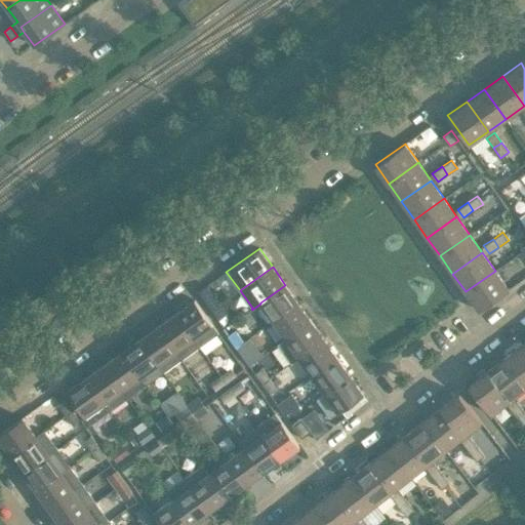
[(479,311),(509,289),(495,271),(466,291),(479,311)]
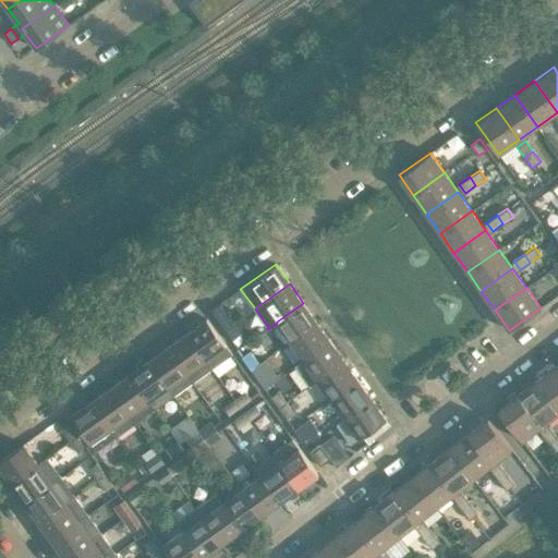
[(230,318),(220,303),(209,311),(220,326),(230,318)]
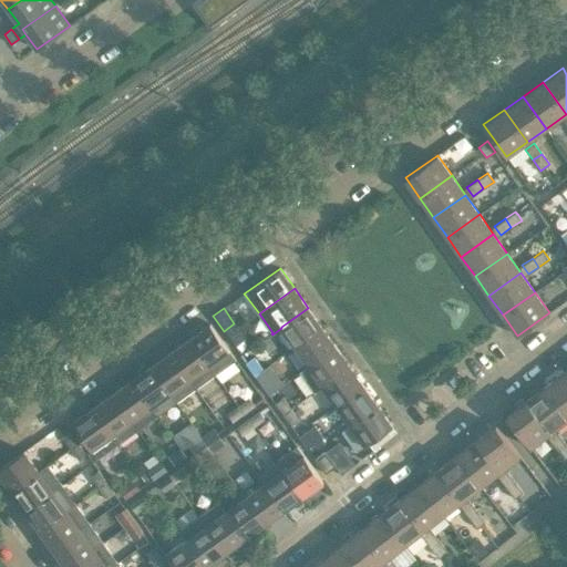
[(295,347),(322,327),(308,308),(281,327),(281,328),(295,347)]
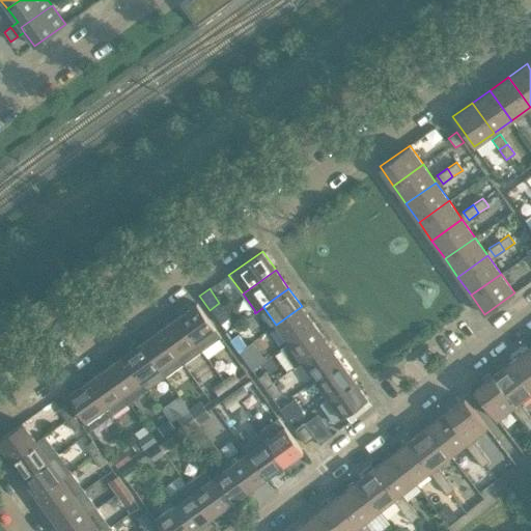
[(221,337),(196,303),(177,316),(202,351),(221,337)]
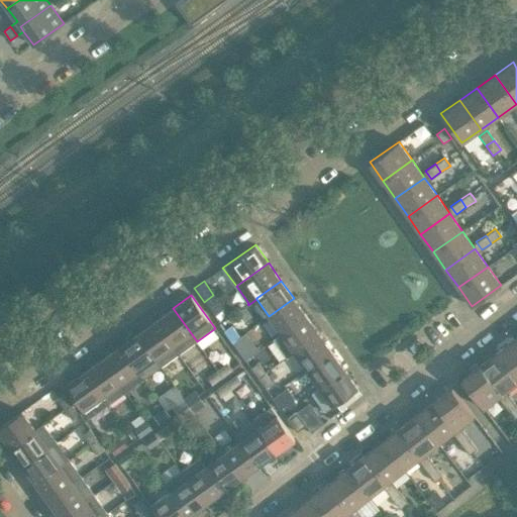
[(223,308),(217,300),(213,295),(204,302),(213,315),(223,308)]
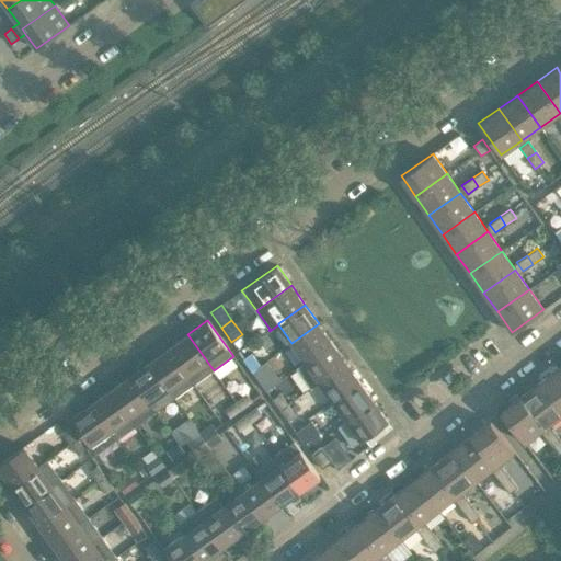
[(306,363),(332,343),(319,323),(292,343),(306,363)]
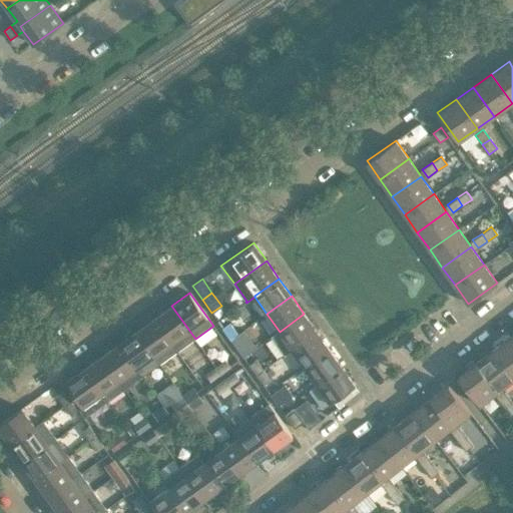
[(195,339),(171,306),(154,319),(177,351),(195,339)]
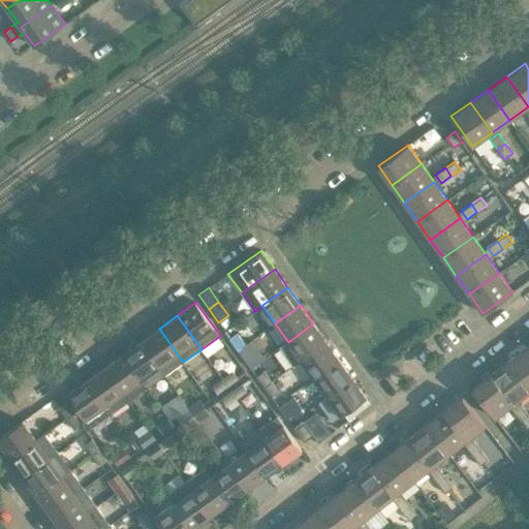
[(301,360),(327,342),(313,323),(288,342),(280,347),(292,366),(301,360)]
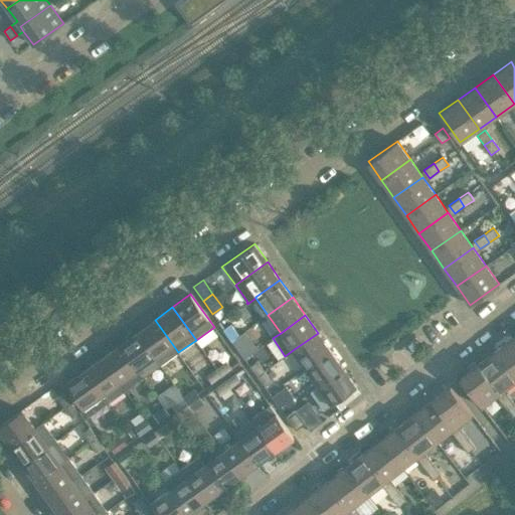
[(178,352),(155,320),(137,332),(160,365),(178,352)]
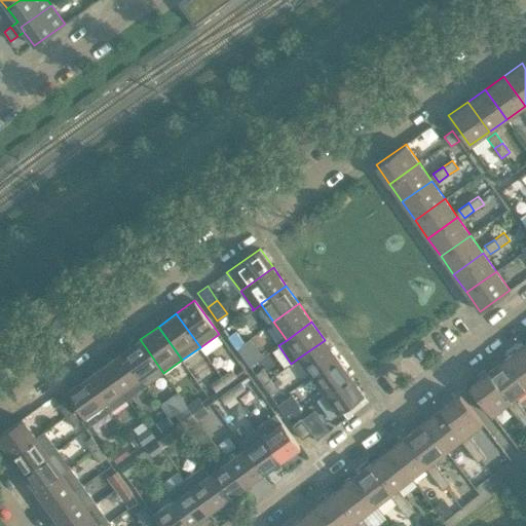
[(236,348),(243,343),(234,331),(228,336),(236,348)]
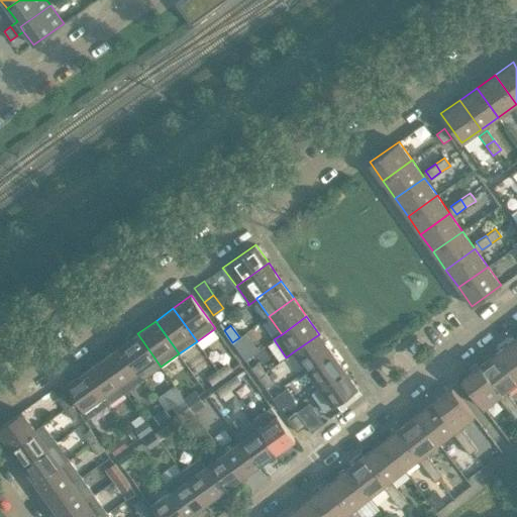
[(161,367),(137,333),(119,346),(143,379),(161,367)]
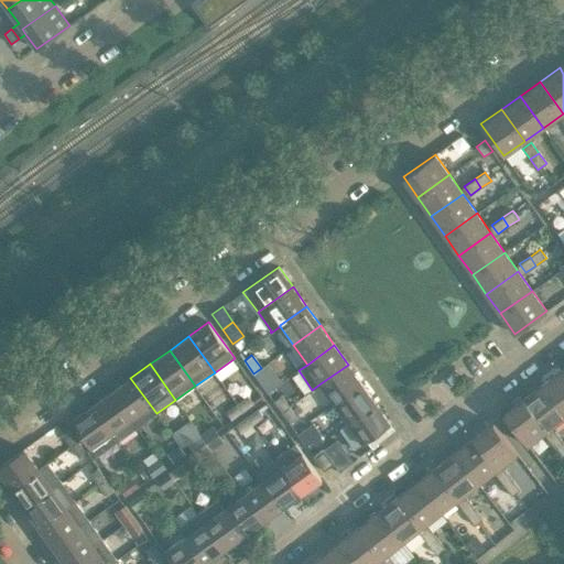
[(335,403),(361,383),(348,365),(321,383),(335,403)]
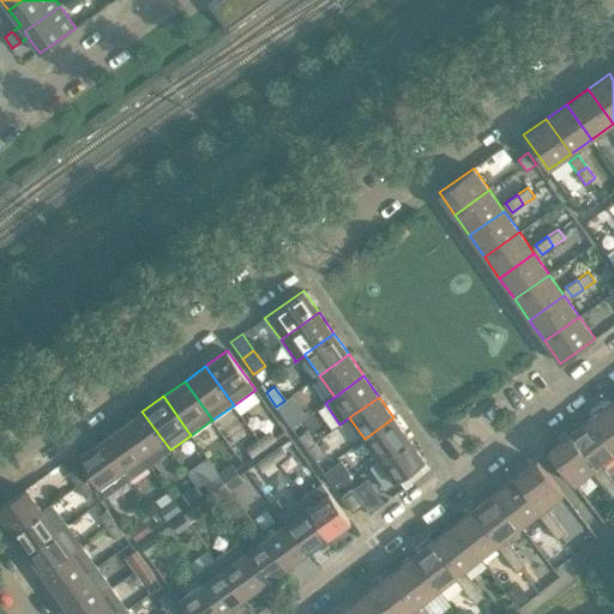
[(294,413),(284,401),(276,407),(286,419),(294,413)]
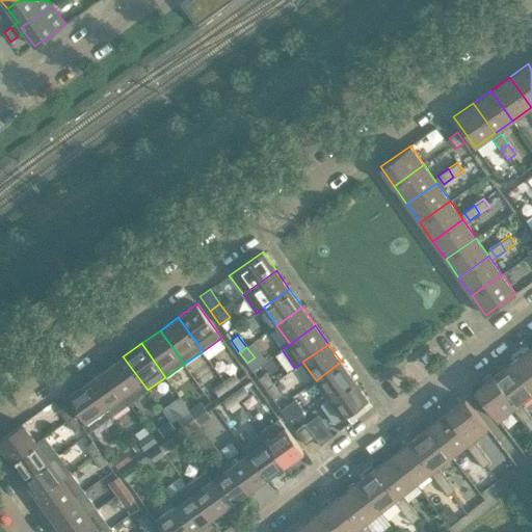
[(531,352),(529,348),(511,363),(531,389),(531,352)]
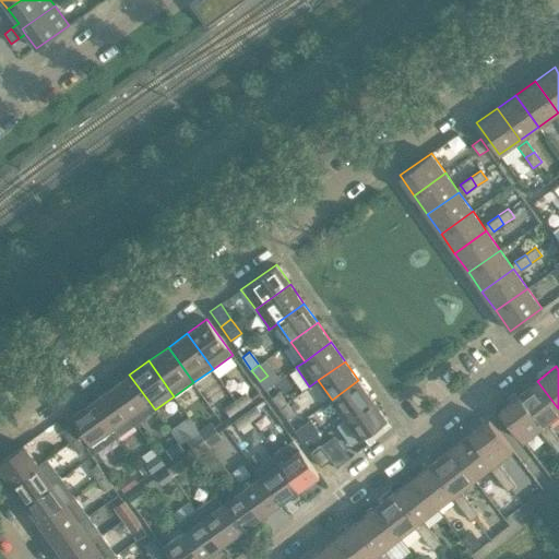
[(155,409),(129,375),(110,388),(135,424),(155,409)]
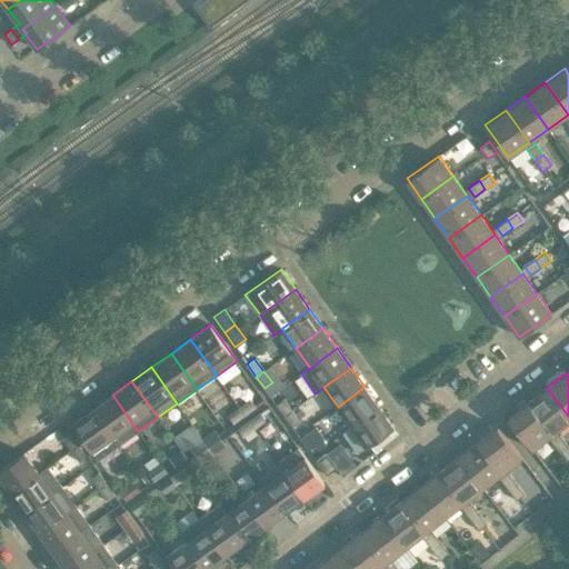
[(351,426),(379,407),(365,387),(338,407),(351,426)]
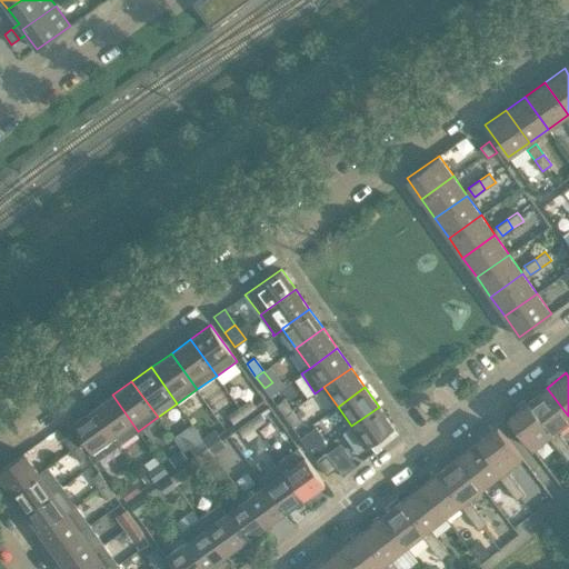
[(568,420),(568,416),(547,388),(528,402),(552,433),(568,420)]
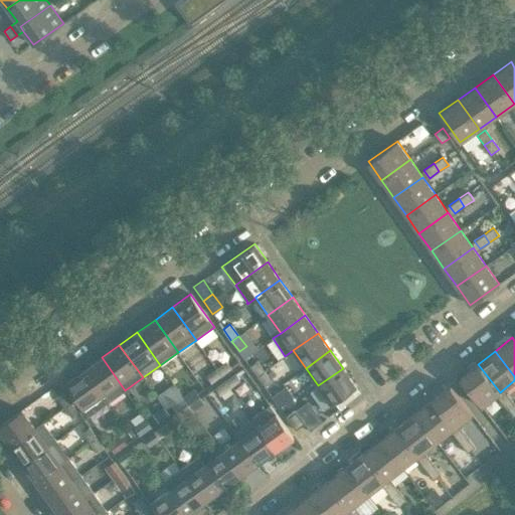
[(125,390),(102,357),(83,370),(108,403),(125,390)]
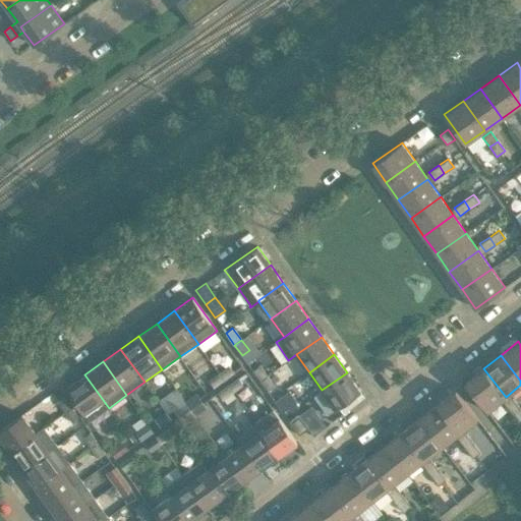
[(267,375),(259,364),(252,369),(259,381),(267,375)]
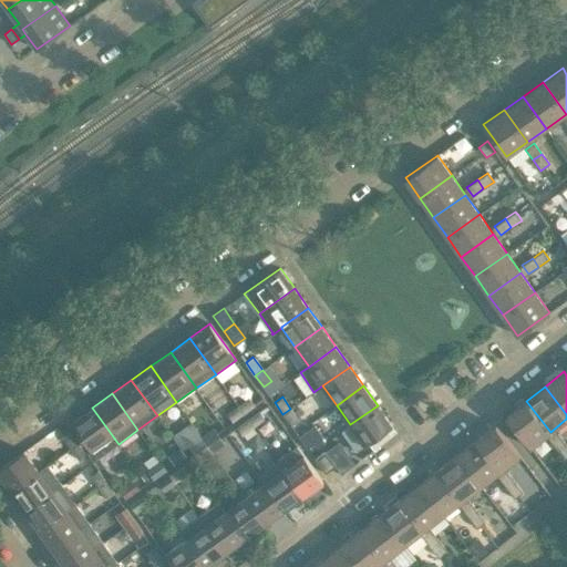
[(244,414),(256,405),(250,398),(238,406),(244,414)]
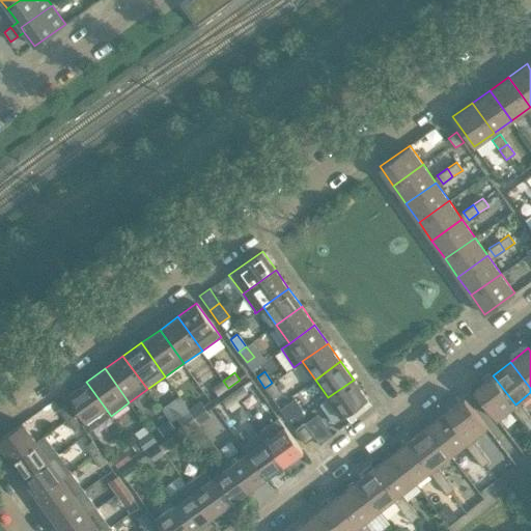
[(515,404),(493,375),(474,390),(497,419),(515,404)]
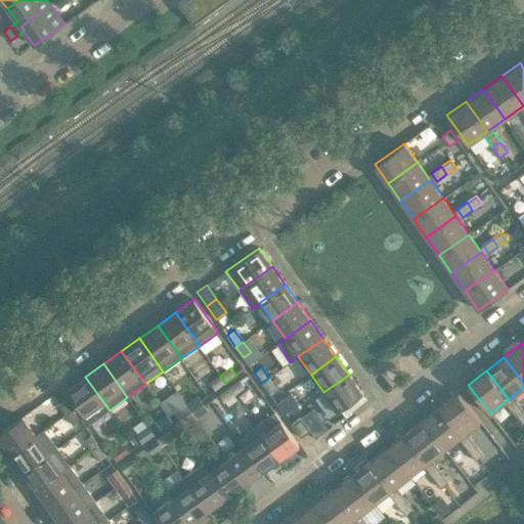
[(362,393),(349,375),(323,392),(337,411),(362,393)]
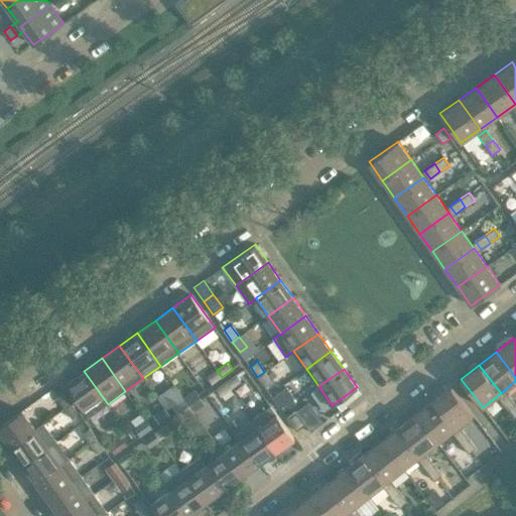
[(212,384),(222,377),(217,370),(207,377),(212,384)]
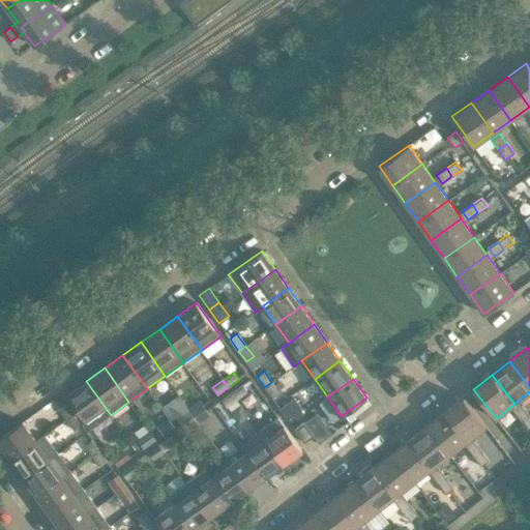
[(111,415),(86,381),(67,394),(91,429),(111,415)]
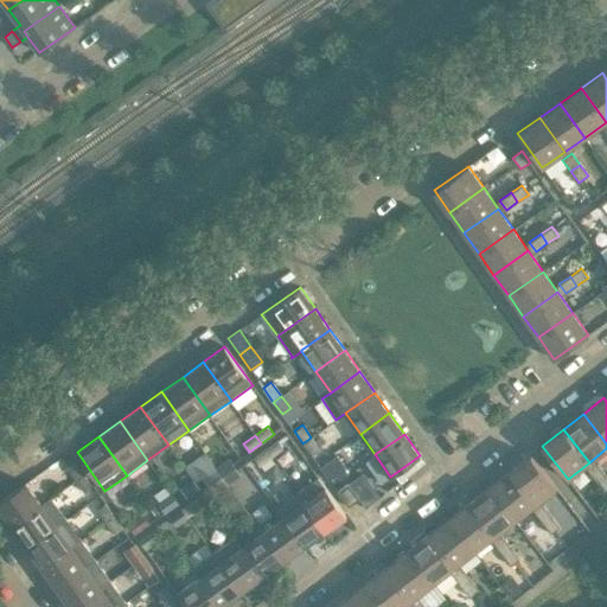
[(320,449),(311,438),(302,443),(312,455),(320,449)]
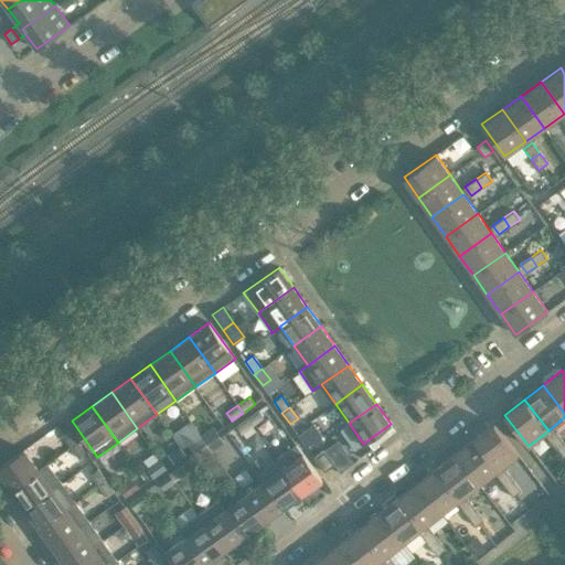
[(253,426),(264,418),(258,409),(247,418),(253,426)]
